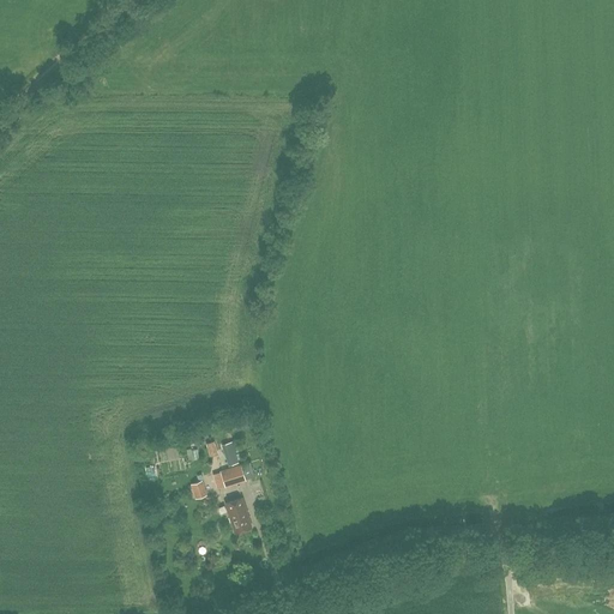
[(233,445),(222,449),(229,468),(239,464),(233,445)]
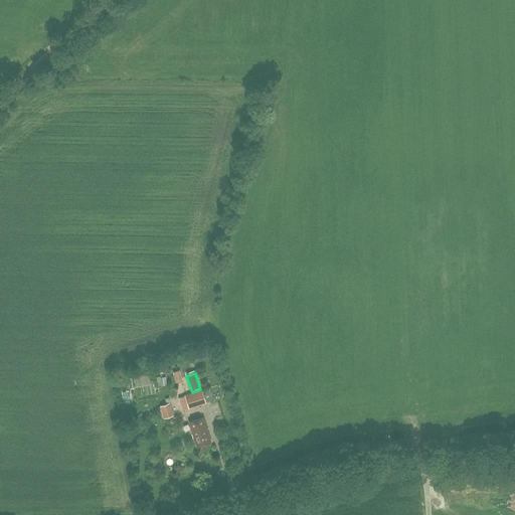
[(185,395),(189,407),(205,402),(201,390),(185,395)]
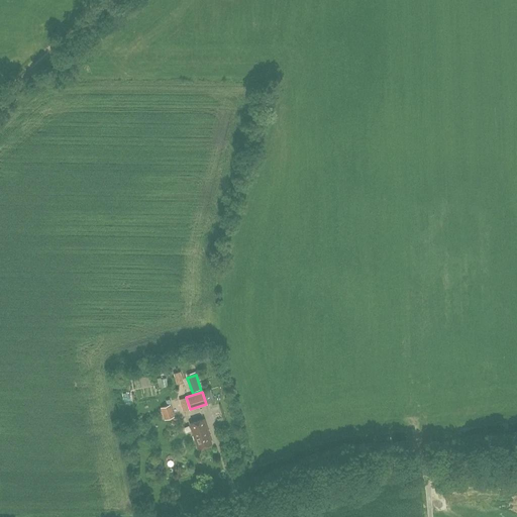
[(467,408),(484,408),(483,395),(467,396),(467,408)]
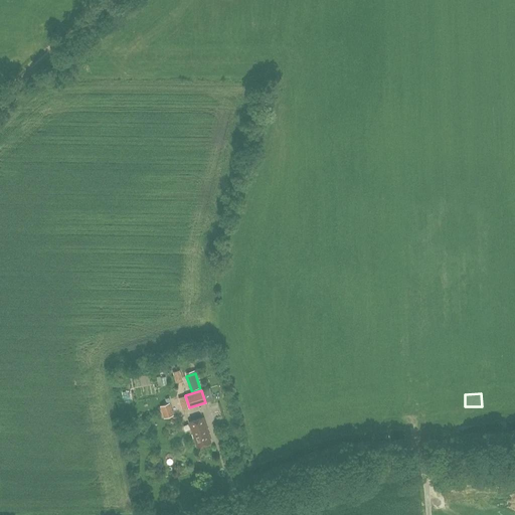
[(173,415),(169,403),(159,406),(163,418),(173,415)]
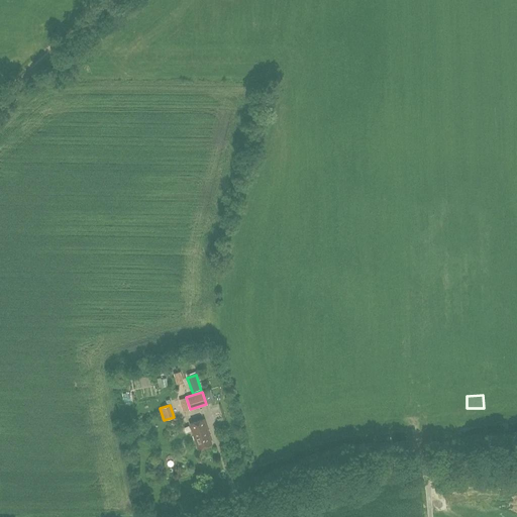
[(198,421),(190,423),(198,448),(211,444),(205,425),(199,427),(198,421)]
